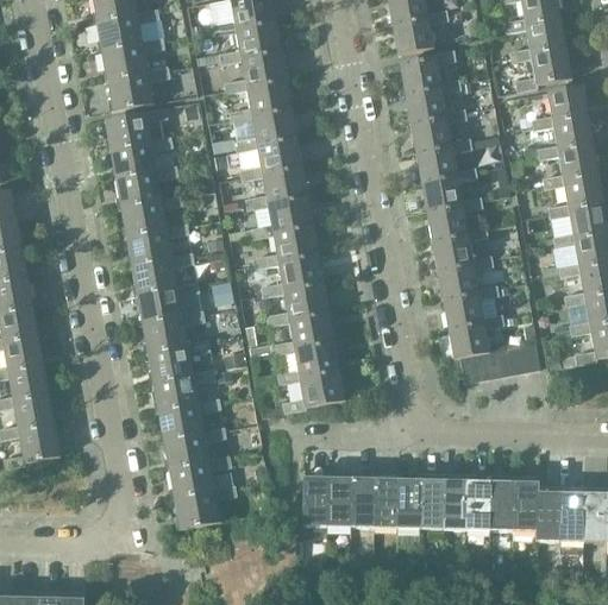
[(139,17),(138,13),(136,0),(93,0),(98,24),(139,17)]
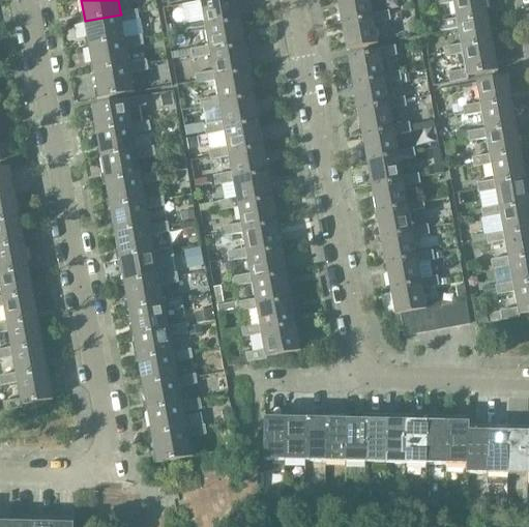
[(205,26),(241,20),(237,0),(200,0),(204,19),(186,22),(187,32),(205,29),(205,26)]
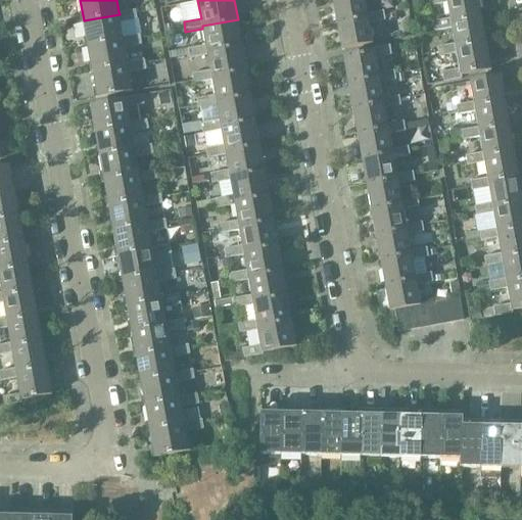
[(333,0),(337,21),(369,15),(368,12),(366,0),(333,0)]
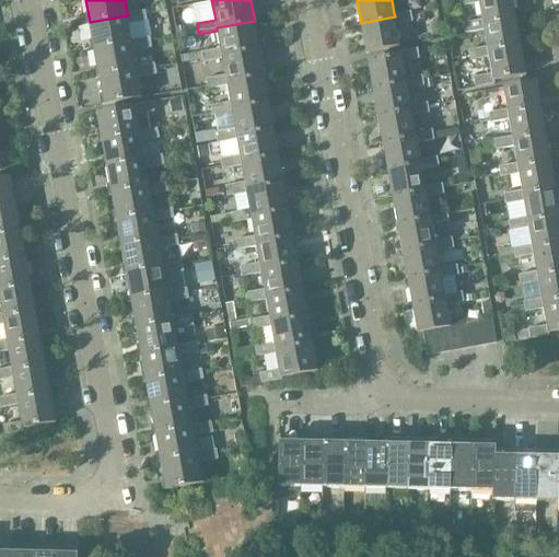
[(466,32),(484,28),(484,24),(516,19),(513,0),(479,0),(479,1),(482,19),(465,22),(466,32)]
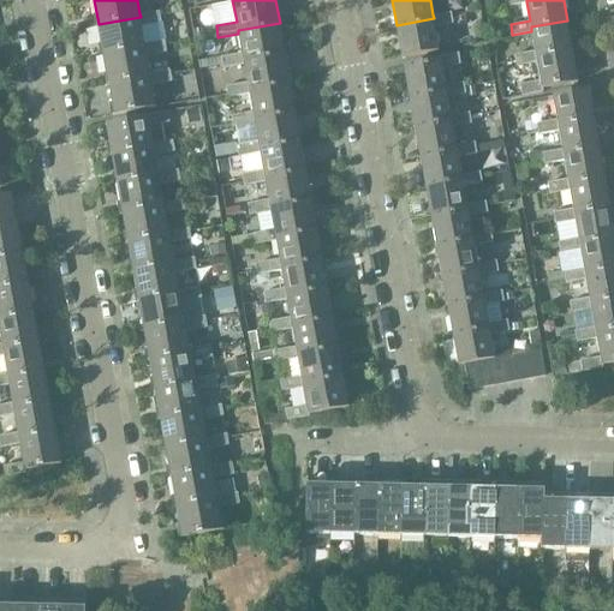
[(99,24),(103,55),(145,47),(145,43),(142,24),(162,21),(160,10),(139,13),(141,17),(99,24)]
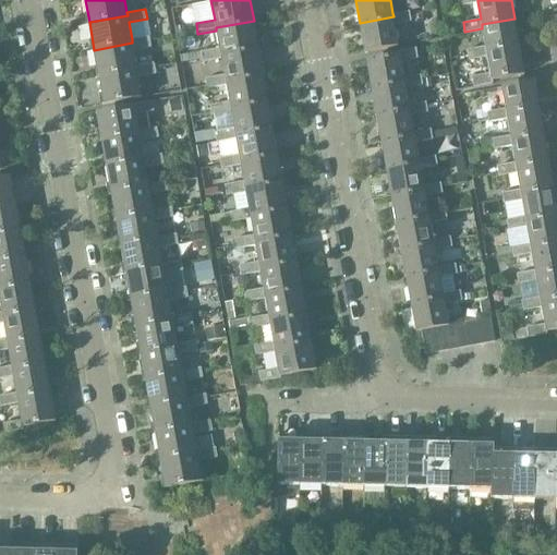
[(394,16),(360,23),(365,50),(398,45),(395,23),(412,20),(410,10),(392,13),(394,16)]
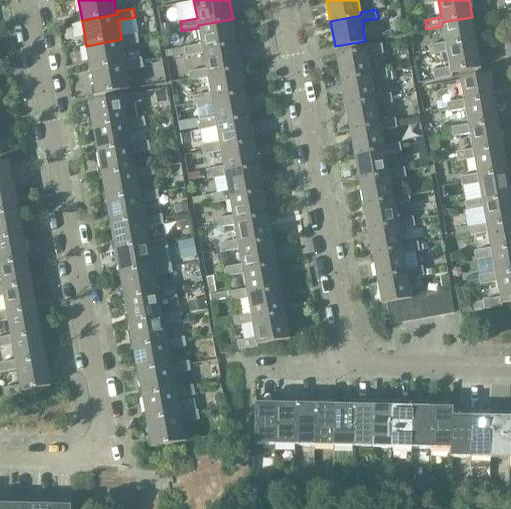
[(431,53),(447,51),(446,47),(477,41),(472,17),(442,22),(442,26),(445,41),(429,44),(431,53)]
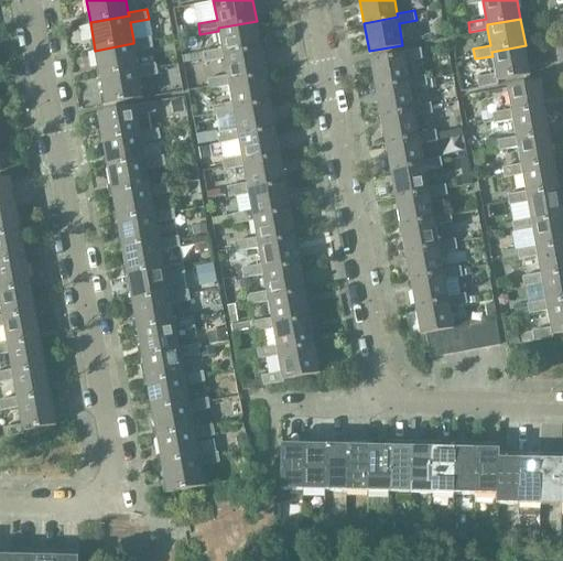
[(223,55),(261,47),(257,21),(218,28),(218,31),(222,47),(203,51),(205,61),(224,57),(223,55)]
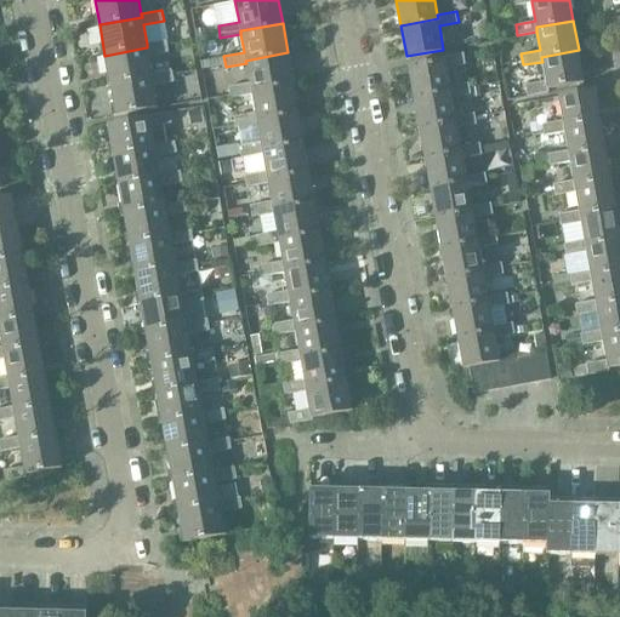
[(104,56),(111,84),(152,76),(152,73),(148,55),(169,51),(168,40),(147,44),(147,47),(104,56)]
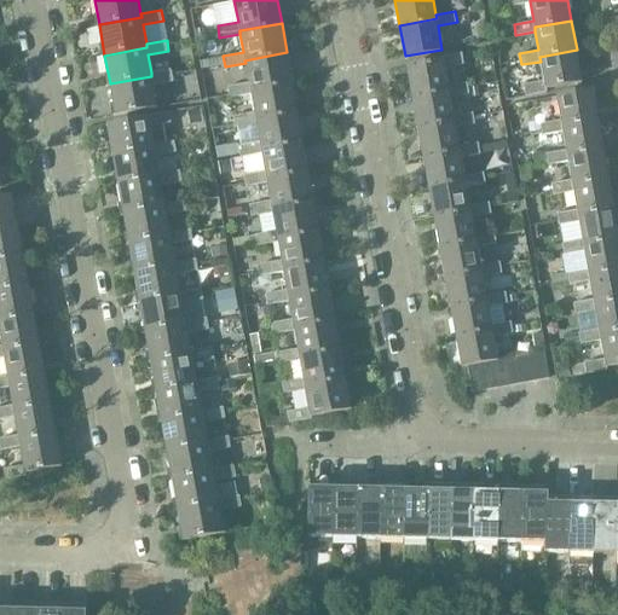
[(539,57),(541,62),(544,80),(525,83),(526,94),(547,91),(547,87),(582,81),(577,50),(539,57)]
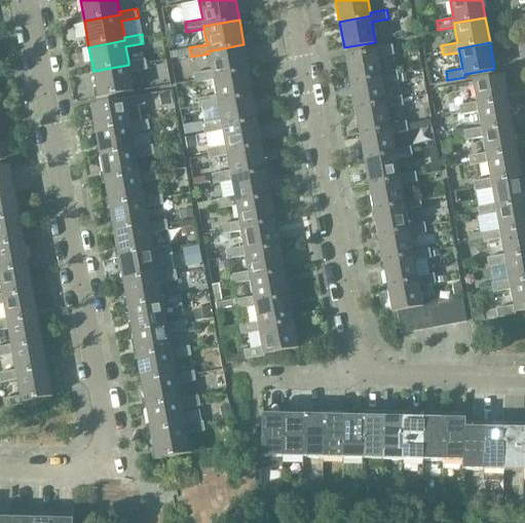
[(208,51),(209,53),(212,69),(194,72),(195,81),(213,78),(213,76),(249,70),(244,44),(208,51)]
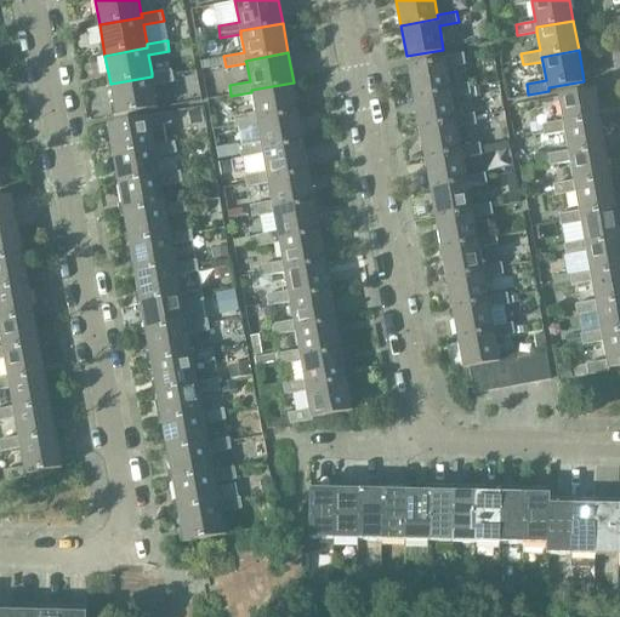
[(450,90),(450,85),(447,67),(466,63),(464,52),(443,56),(443,58),(408,66),(414,96),(450,90)]
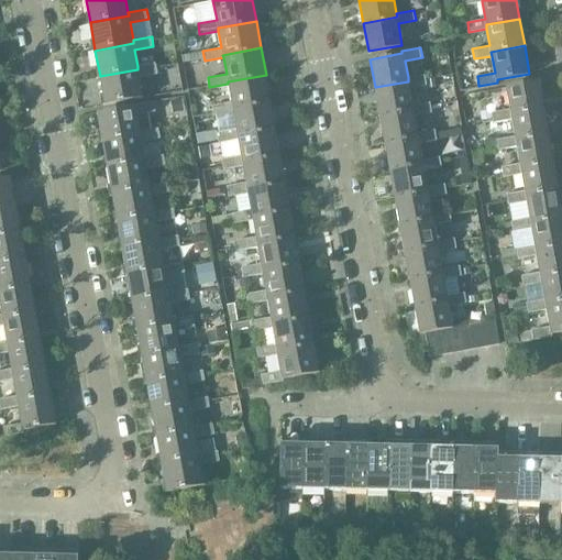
[(138,69),(100,76),(105,105),(143,97),(140,76),(158,73),(156,63),(138,66),(138,69)]
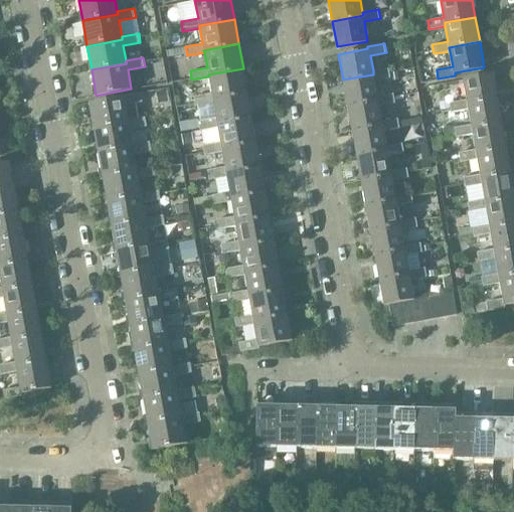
[(208,74),(208,76),(211,93),(194,96),(196,105),(213,102),(212,100),(247,93),(243,68),(208,74)]
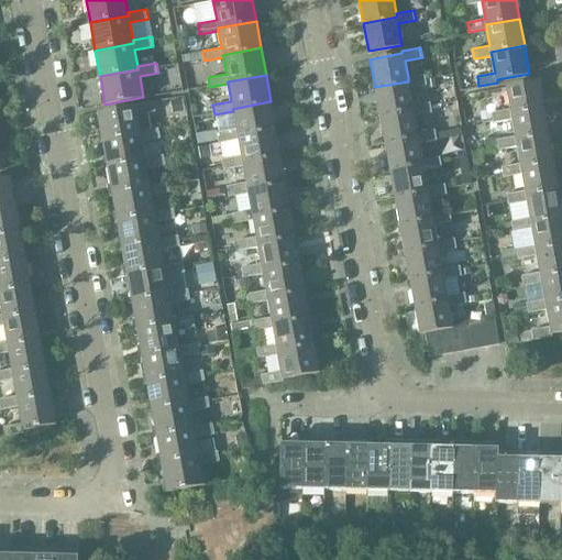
[(375,87),(379,114),(414,108),(412,105),(409,88),(427,85),(426,75),(408,77),(408,81),(375,87)]
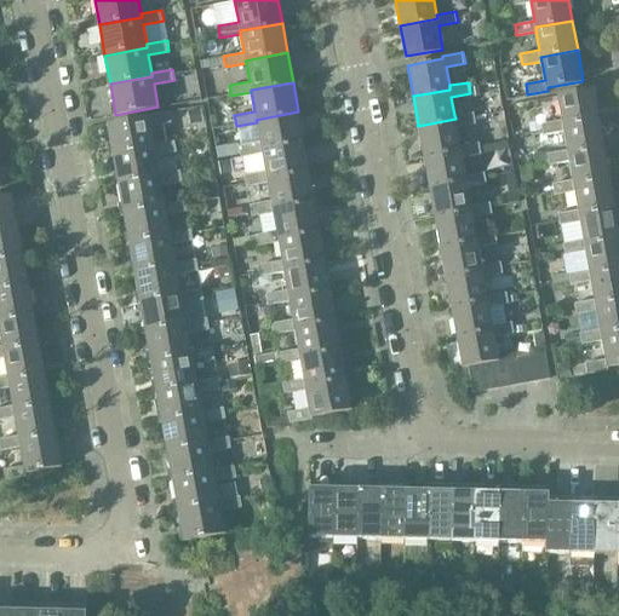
[(544,133),(563,131),(563,126),(600,120),(595,88),(557,96),(562,120),(543,122),(544,133)]
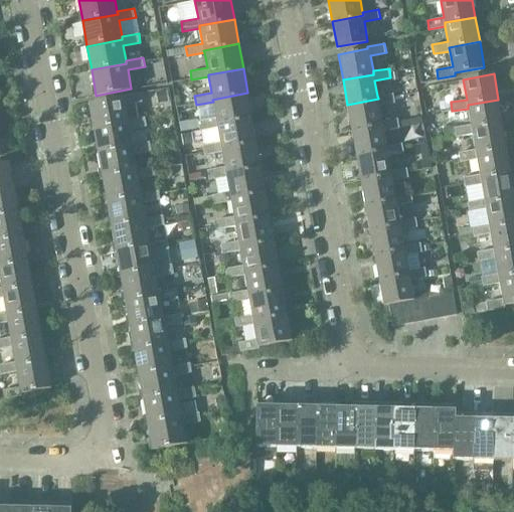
[(167,90),(158,92),(160,100),(168,98),(167,90)]
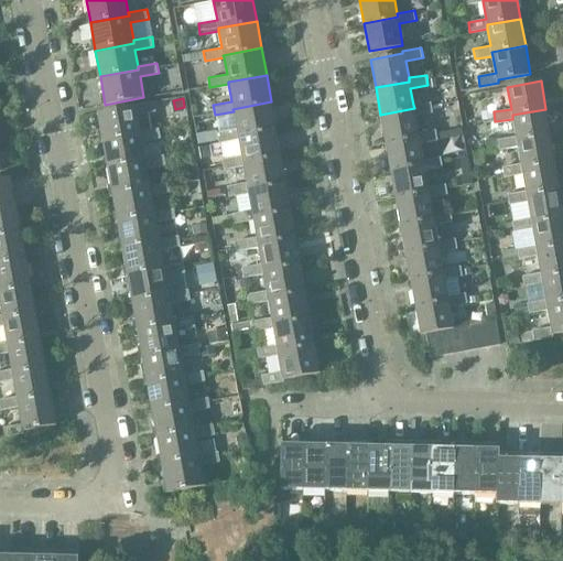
[(141,133),(141,130),(138,114),(157,110),(154,100),(134,104),(134,106),(97,112),(103,140),(141,133)]
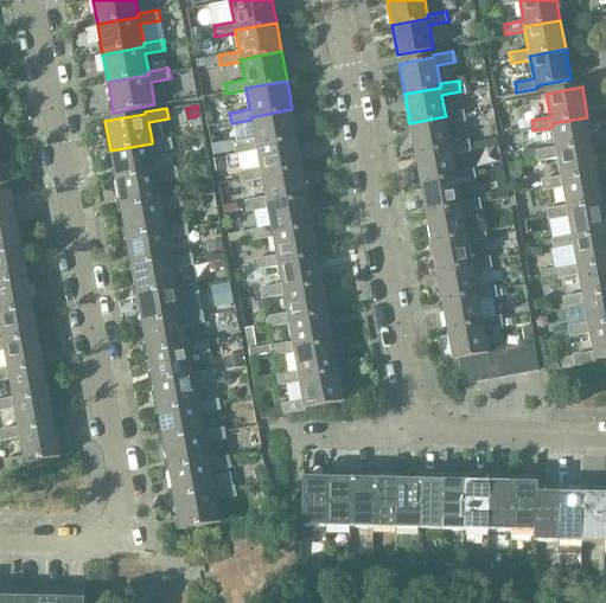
[(236,152),(256,148),(256,146),(298,139),(292,109),(250,117),(252,120),(254,138),(235,141),(236,152)]
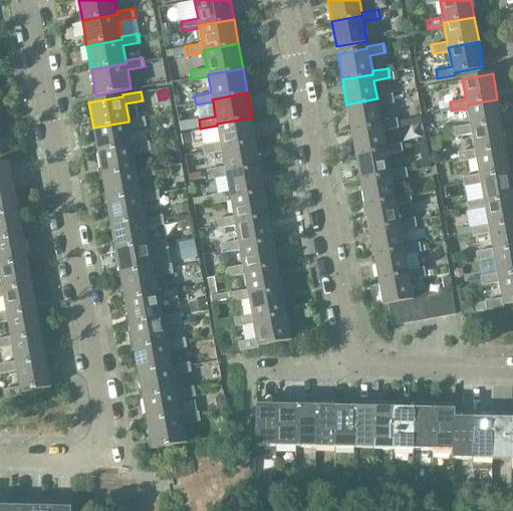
[(377,98),(346,104),(351,130),(381,123),(381,120),(378,104),(395,101),(393,92),(376,95),(377,98)]
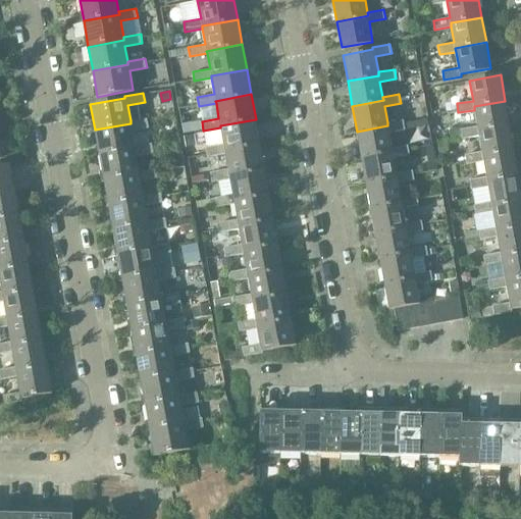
[(463,138),(479,136),(478,133),(510,127),(505,101),(474,106),(474,110),(477,125),(461,128),(463,138)]
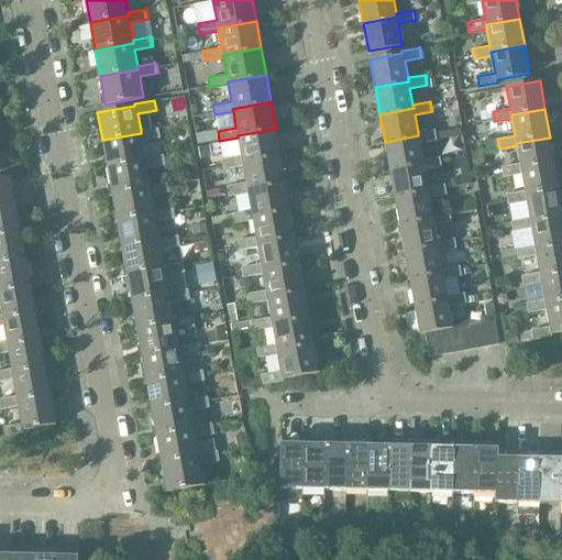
[(102,140),(108,167),(145,160),(145,157),(142,141),(161,138),(160,127),(141,130),(141,133),(102,140)]
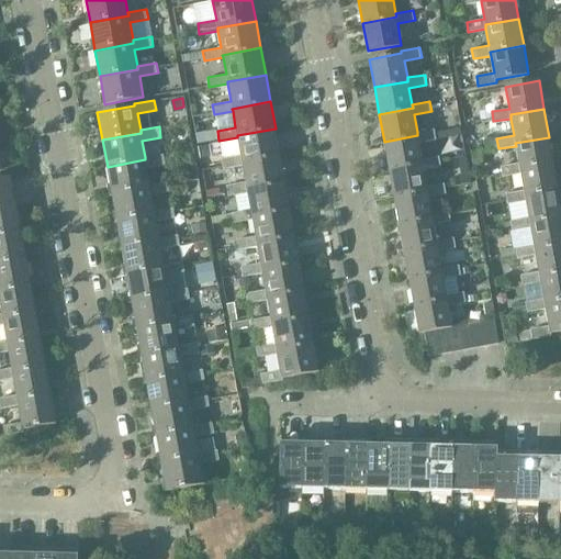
[(222,158),(224,168),(243,165),(242,161),(280,155),(276,129),(237,135),(237,137),(240,154),(222,158)]
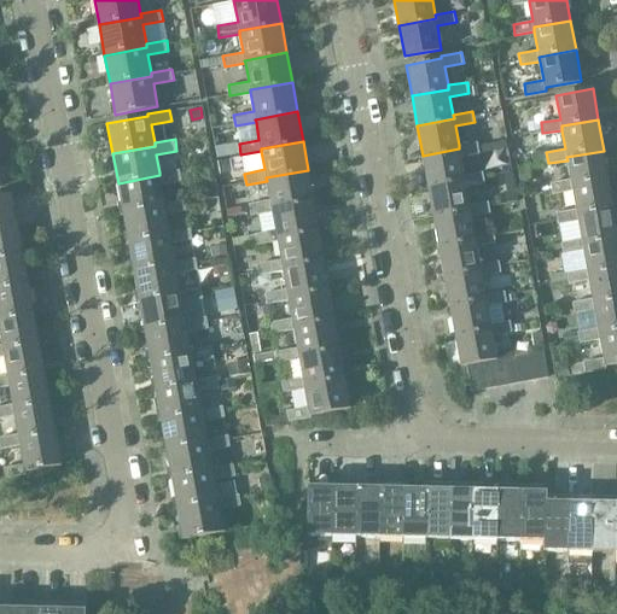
[(465,179),(464,175),(460,156),(479,152),(478,141),(459,145),(459,148),(423,156),(428,186),(465,179)]
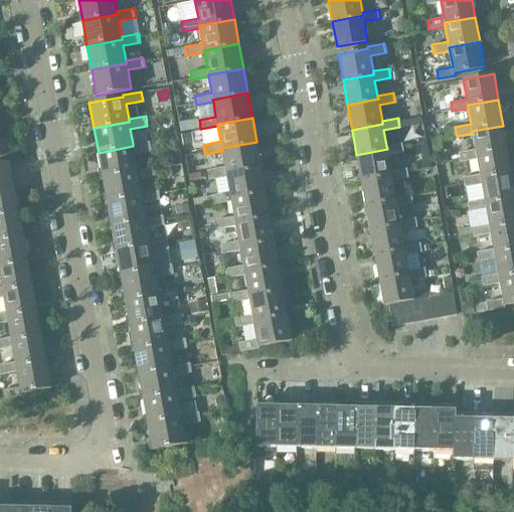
[(477,155),(507,149),(503,126),(472,131),(473,134),(476,149),(460,152),(461,161),(477,158),(477,155)]
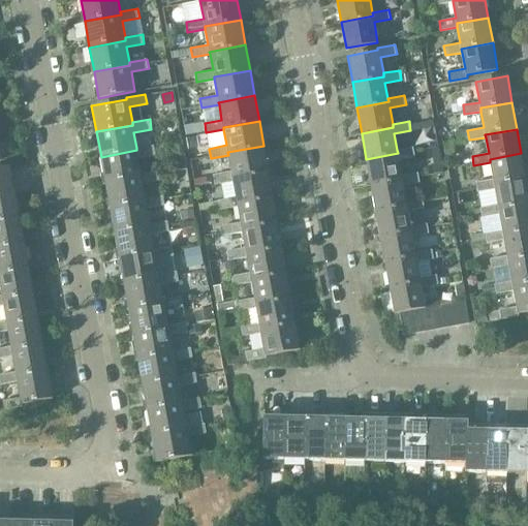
[(154,145),(136,148),(136,150),(101,157),(105,182),(142,176),(141,173),(138,157),(156,154),(154,145)]
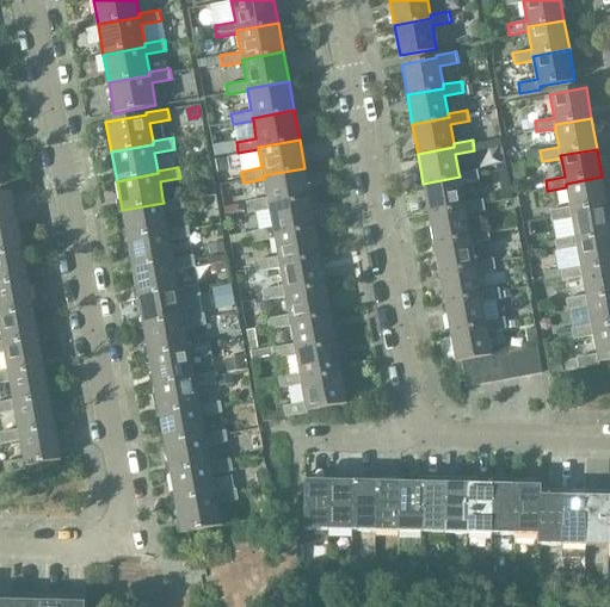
[(248,212),(269,209),(269,205),(310,198),(305,168),(263,175),(264,179),(266,197),(246,200),(248,212)]
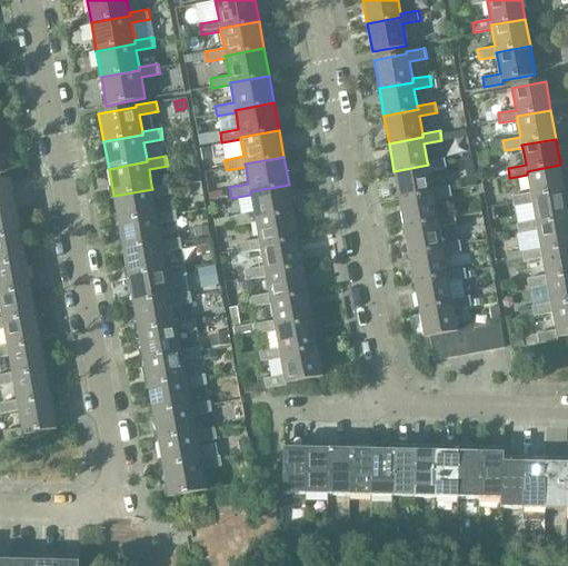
[(394,171),(399,198),(432,192),(432,188),(429,171),(447,168),(445,158),(427,161),(428,165),(394,171)]
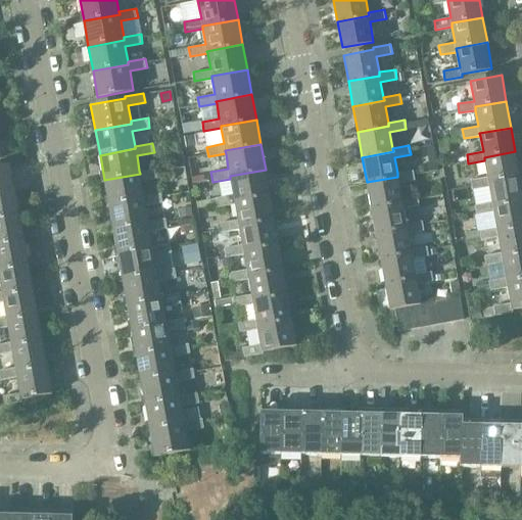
[(484,157),(484,160),(487,177),(471,180),(473,189),(489,186),(488,182),(520,177),(515,151),(484,157)]
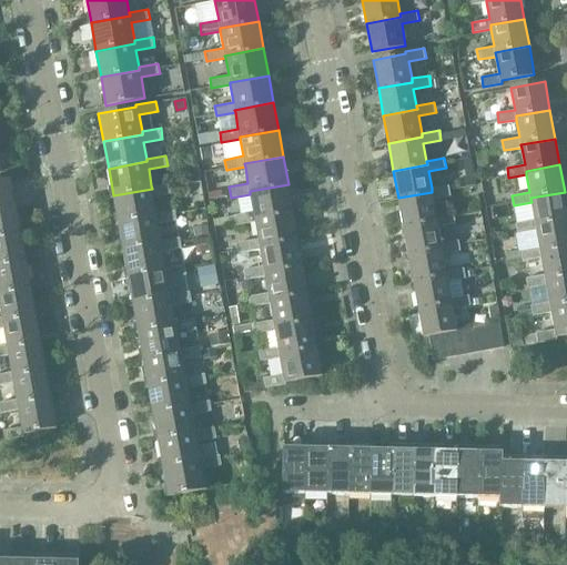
[(0,209),(17,207),(11,178),(0,180),(0,209)]
